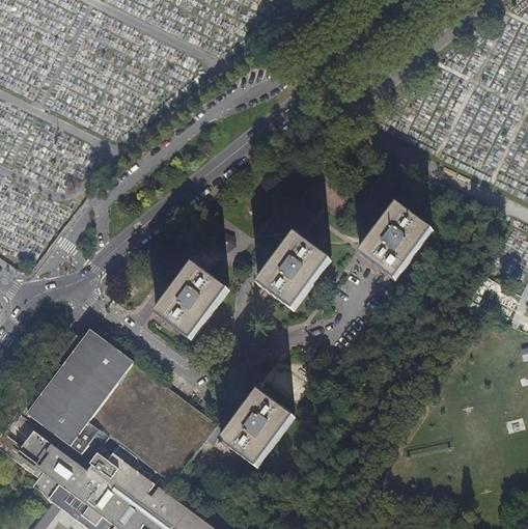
[(307,146),(299,140),(288,154),(297,160),(307,146)]
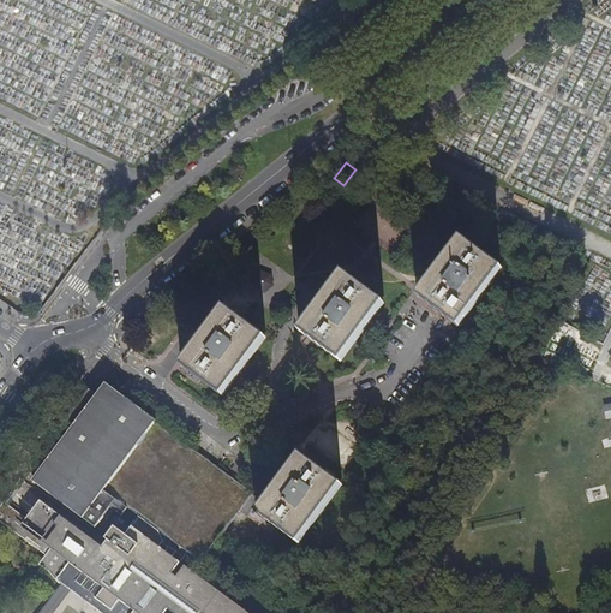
[(486,271),(448,242),(405,301),(443,329),(486,271)]
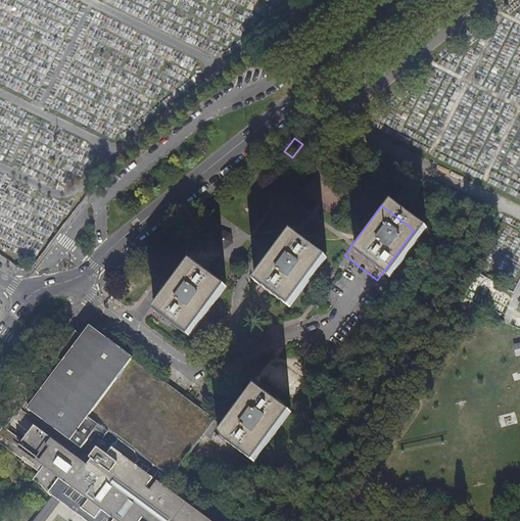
[(218,249),(228,245),(220,229),(210,233),(218,249)]
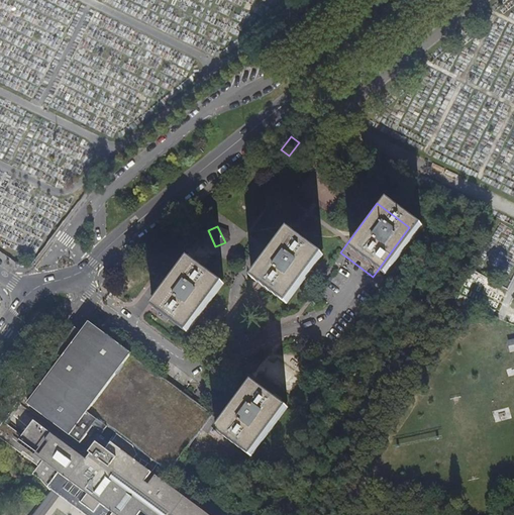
[(271,307),(307,259),(275,234),(238,283),(271,307)]
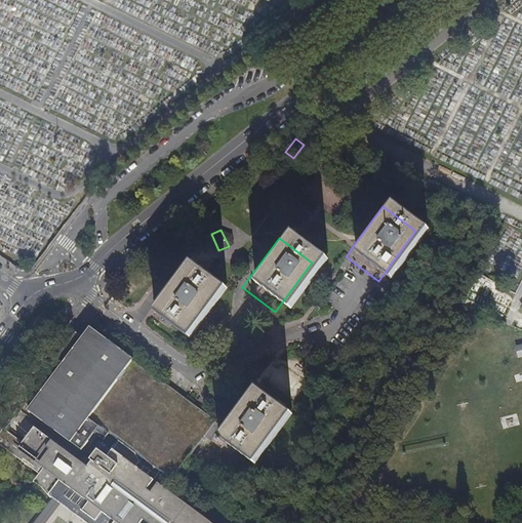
[(210,293),(177,269),(141,319),(173,344),(210,293)]
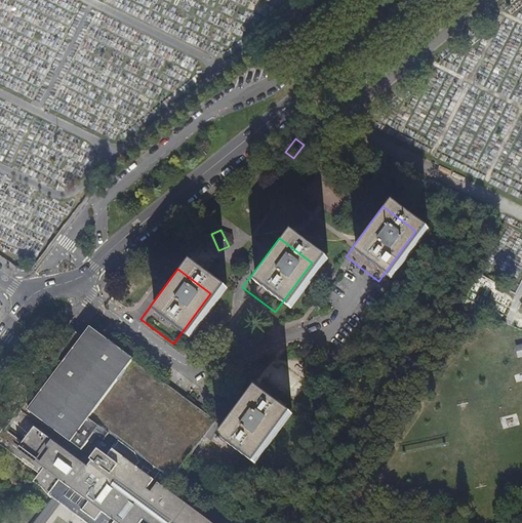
[(87,325),(80,334),(56,366),(50,374),(43,384),(97,424),(108,432),(111,434),(116,438),(159,470),(170,478),(188,454),(213,420),(87,325)]
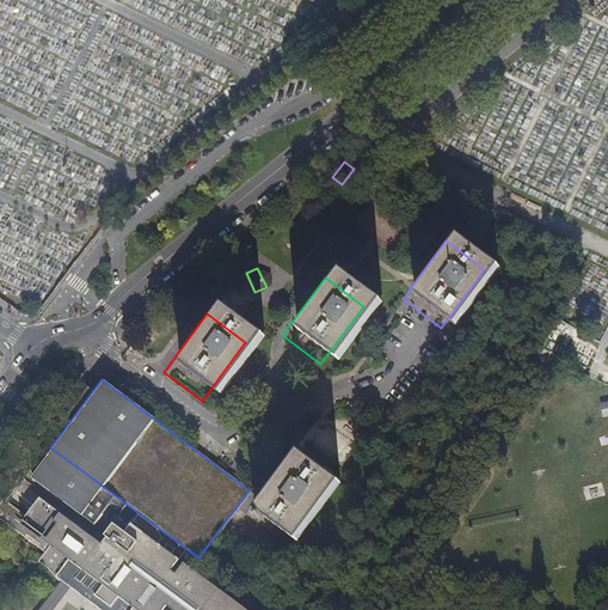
[(57,420),(66,427),(93,390),(85,384),(57,420)]
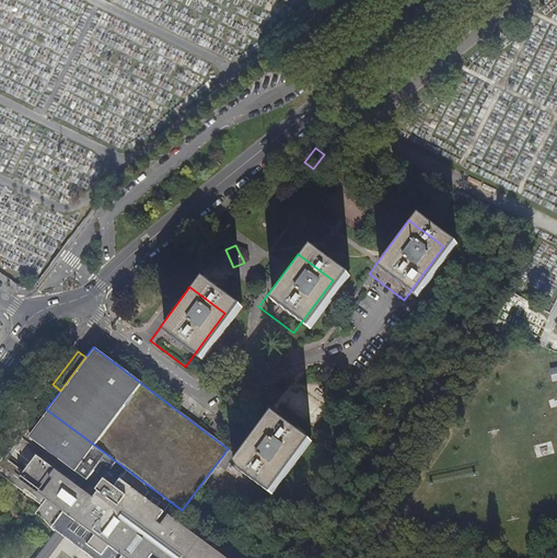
[(84,478),(97,461),(104,452),(46,409),(27,437),(84,478)]
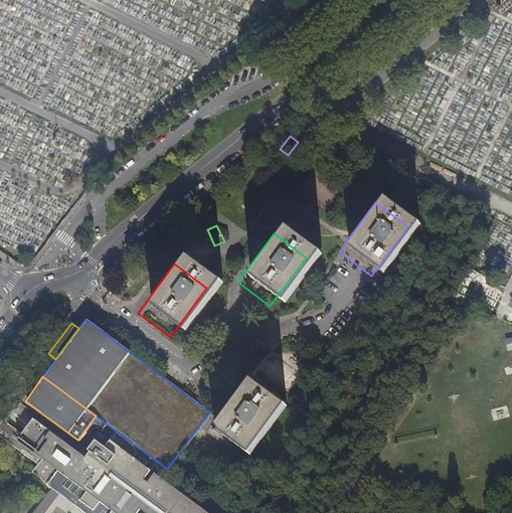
[(283,403),(249,380),(214,429),(246,453),(283,403)]
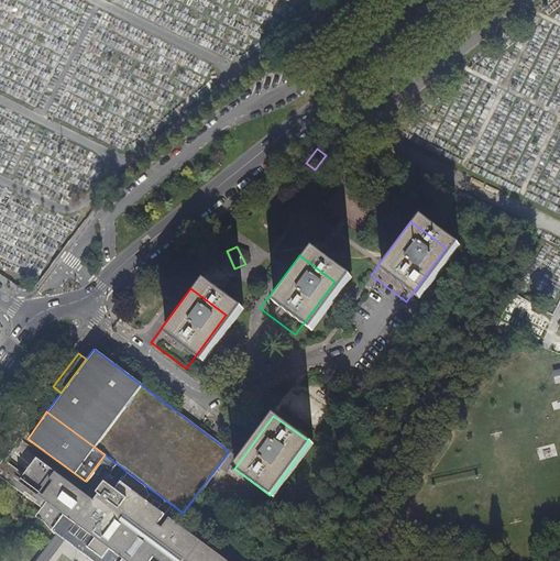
[(3,461),(20,439),(15,437),(0,458),(3,461)]
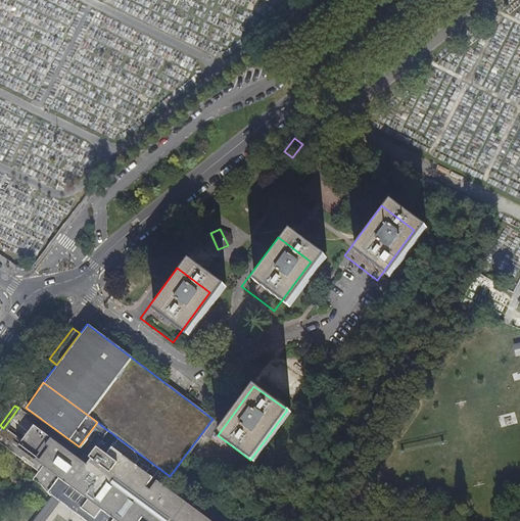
[(97,422),(91,430),(101,437),(107,430),(97,422)]
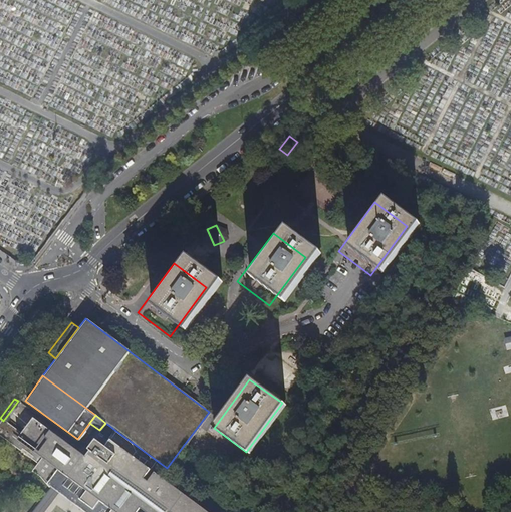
[(61,439),(32,417),(20,433),(44,451),(47,447),(52,451),(61,439)]
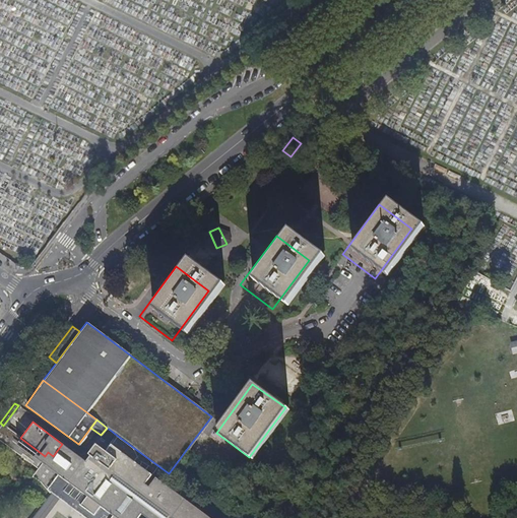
[(157,465),(115,434),(106,446),(108,447),(106,451),(95,444),(87,454),(89,455),(85,461),(62,444),(53,456),(48,452),(45,456),(20,438),(3,426),(0,423),(0,441),(18,455),(20,453),(31,461),(29,463),(36,468),(29,476),(38,480),(47,492),(48,493),(50,491),(60,476),(64,478),(65,477),(115,514),(111,517),(136,517),(140,513),(147,517),(196,517),(193,515),(199,508),(205,500),(179,481),(168,497),(151,484),(146,491),(141,488),(146,480),(157,465)]
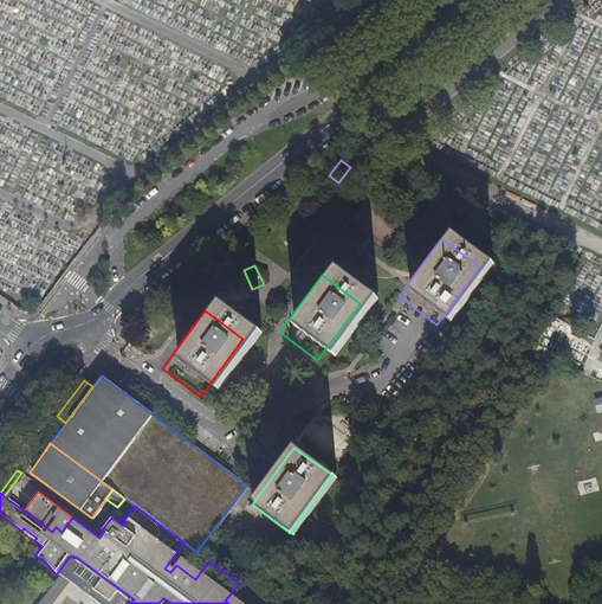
[(37,538),(24,528),(21,531),(34,540),(37,538)]
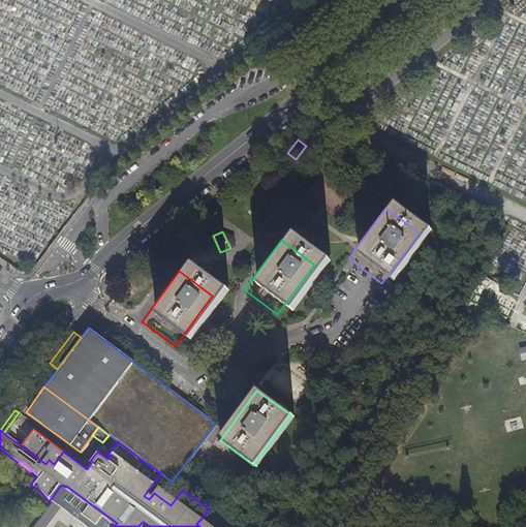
[(61,485),(51,499),(49,501),(29,526),(42,526),(59,505),(88,526),(113,526),(117,523),(66,486),(65,487),(61,485)]
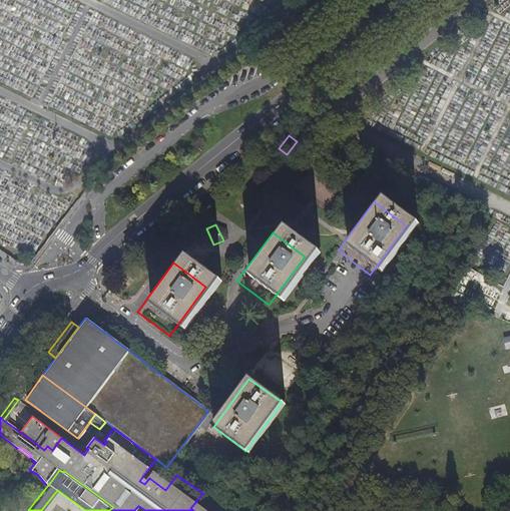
[(144,484),(149,478),(144,474),(139,481),(144,484)]
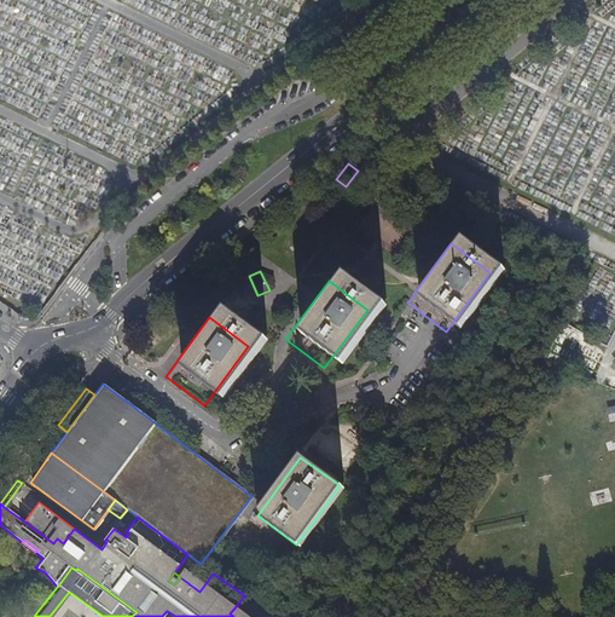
[(253,616),(237,605),(230,613),(233,616),(253,616)]
